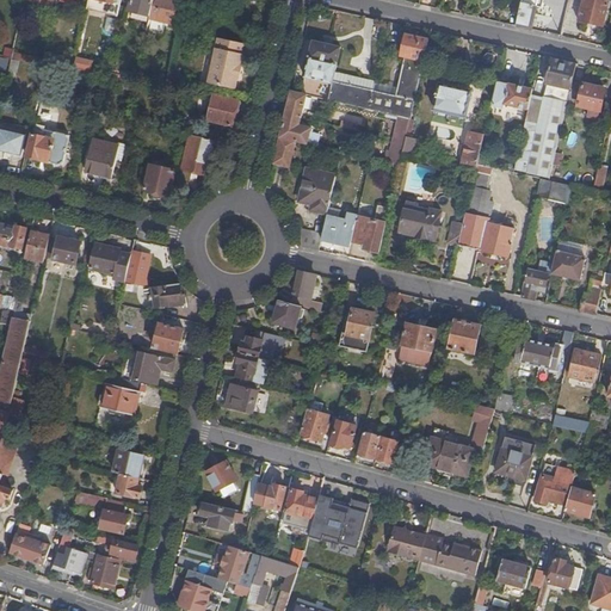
[(150,16),(154,0),(131,0),(129,11),(150,16)]
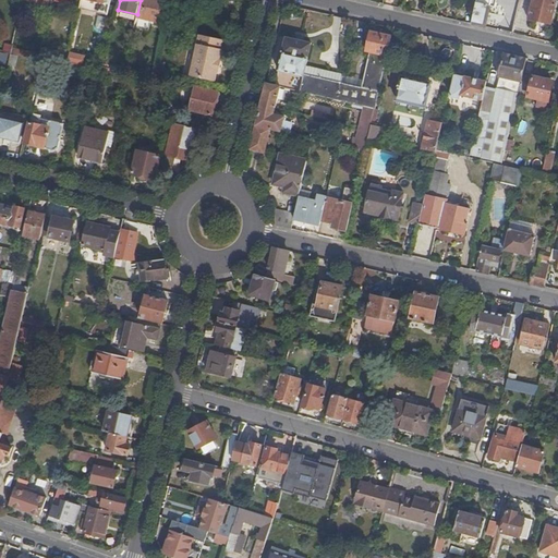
[(162,0),(141,0),(137,14),(136,16),(158,22),(162,0)]
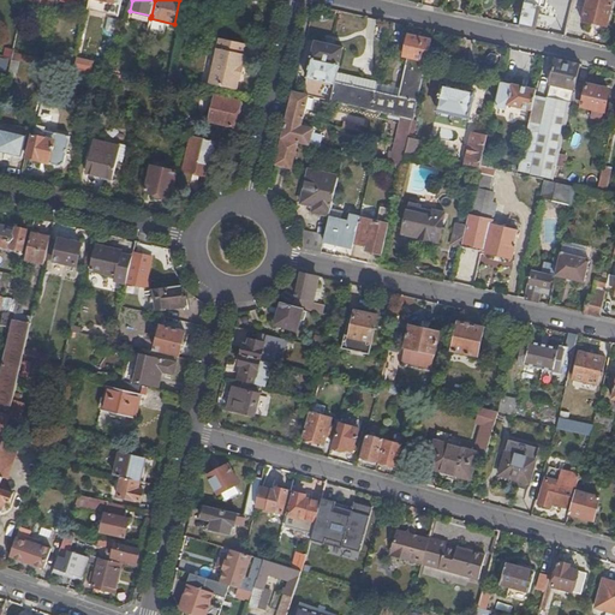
[(512,0),(509,11),(524,15),(526,0),(512,0)]
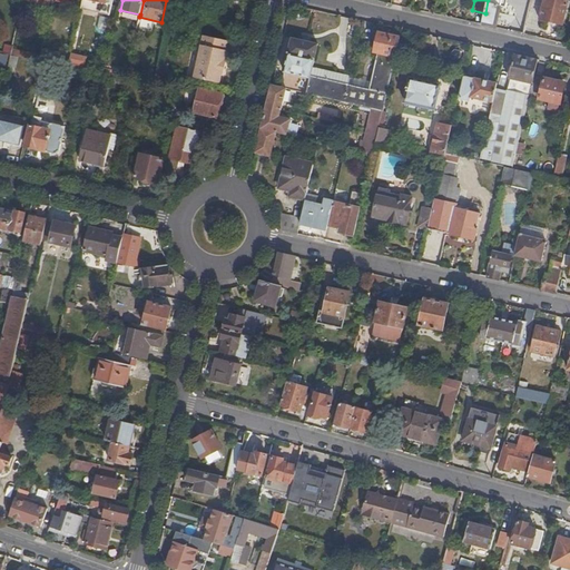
[(482,26),(497,29),(501,7),(505,8),(507,0),(488,0),(485,13),(482,26)]
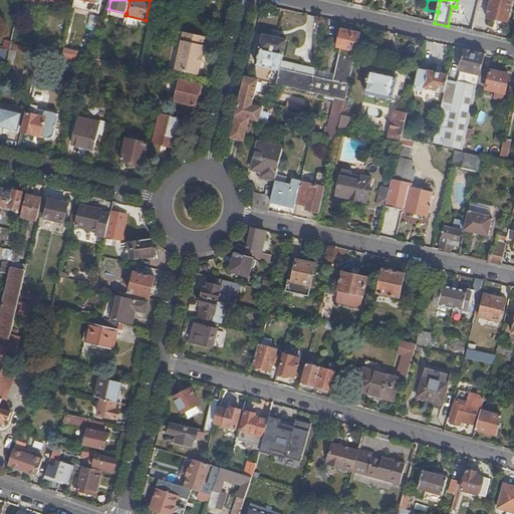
[(513,1),(509,0),(491,0),(487,18),(508,23),(513,1)]
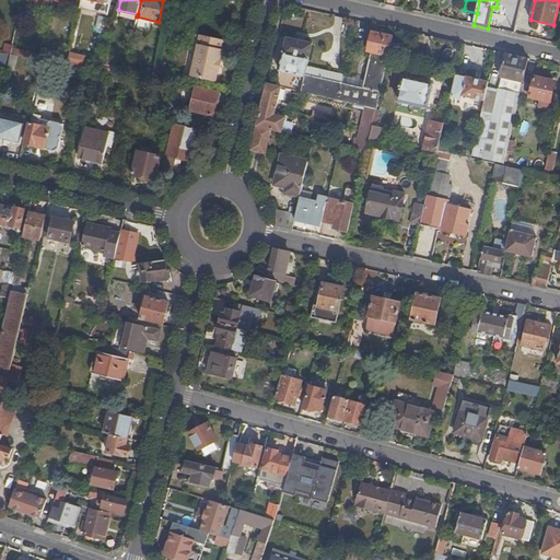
[(165,26),(163,34),(174,36),(175,28),(165,26)]
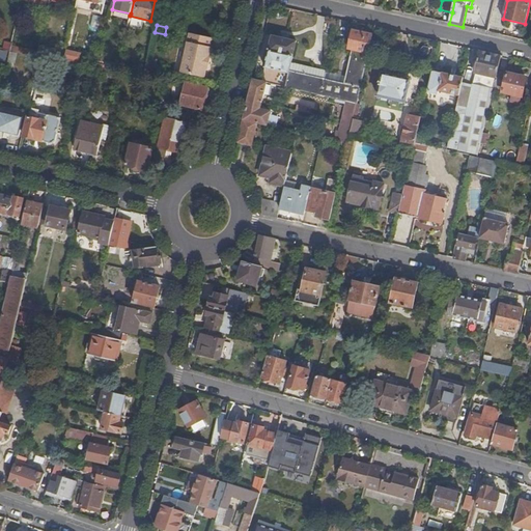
[(369,48),(371,36),(353,31),(348,50),(352,50),(344,84),(325,79),(320,95),(357,104),(369,48)]
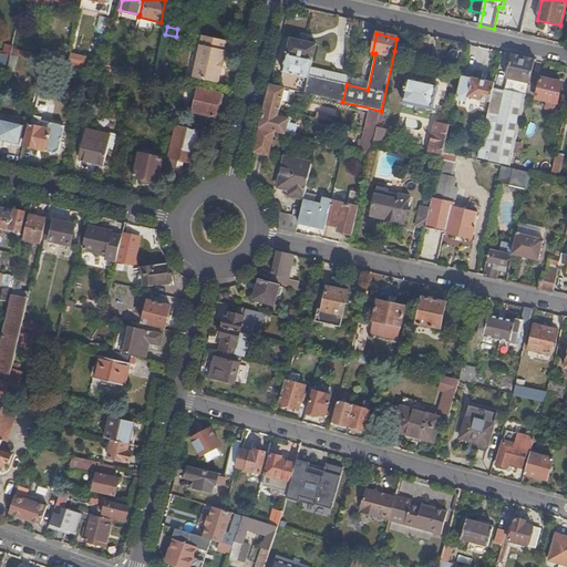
[(193,78),(218,83),(220,74),(222,74),(225,61),(224,61),(226,51),(225,50),(227,41),(203,35),(193,78)]
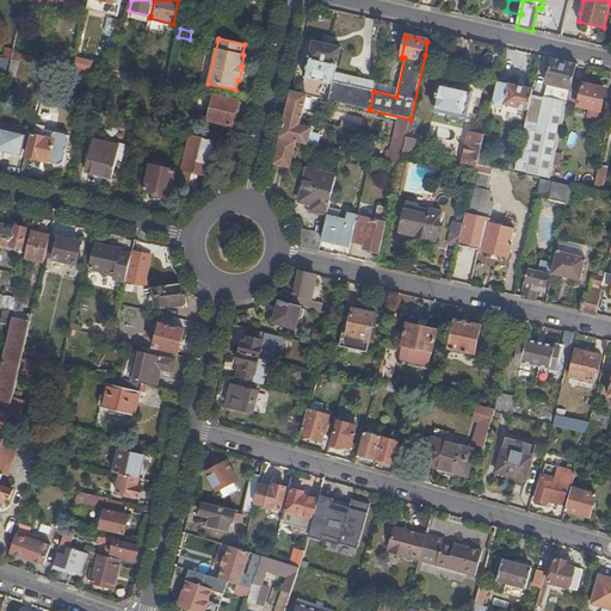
[(369,110),(374,91),(333,82),(341,48),(313,42),(301,94),(307,96),(369,110)]
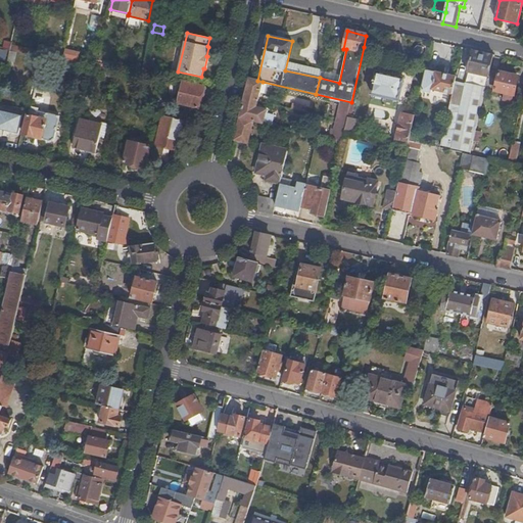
[(9,50),(16,51),(36,56),(38,50),(11,44),(9,50)]
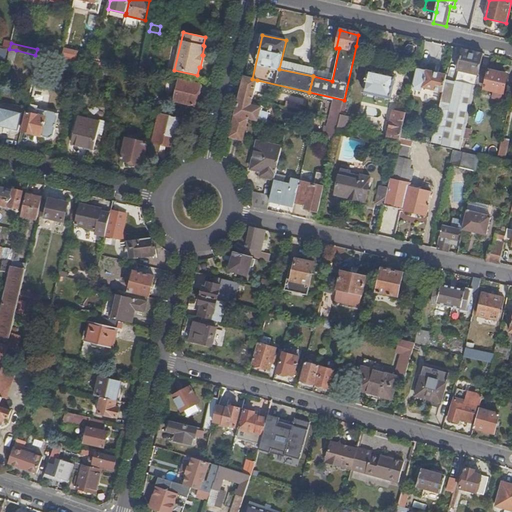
[(9,49),(7,58),(13,60),(16,50),(9,49)]
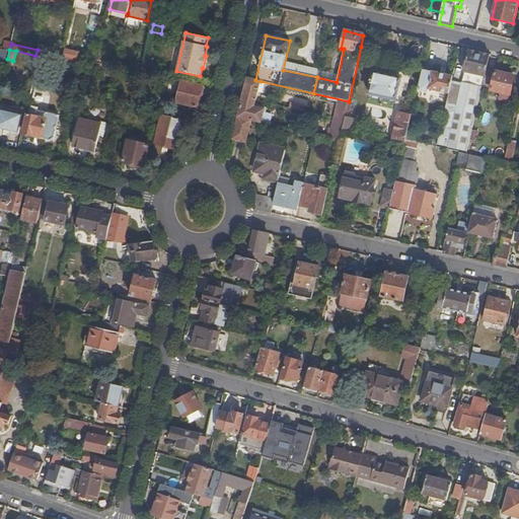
[(486,70),(489,56),(468,51),(463,71),(485,76),(486,70)]
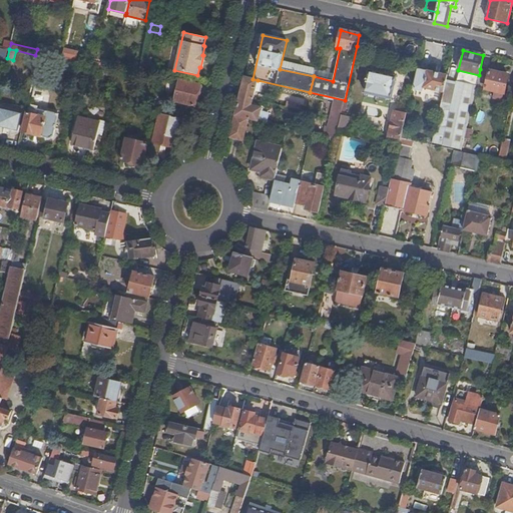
[(443,93),(447,76),(418,69),(414,89),(430,93),(431,90),(443,93)]
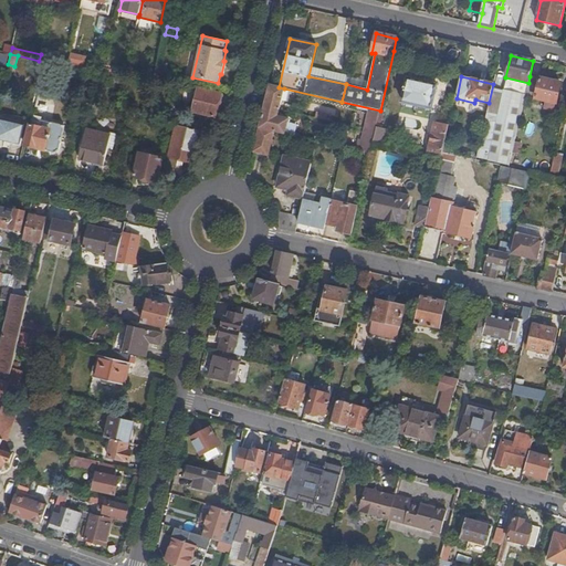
[(561,84),(530,76),(528,83),(525,95),(525,96),(555,103),(561,84)]
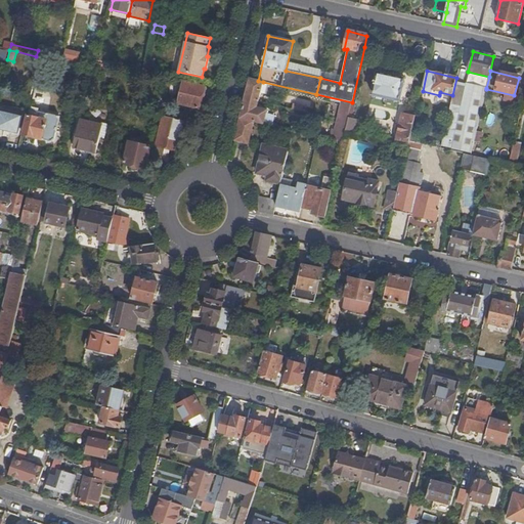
[(399,101),(403,78),(378,72),(372,95),(399,101)]
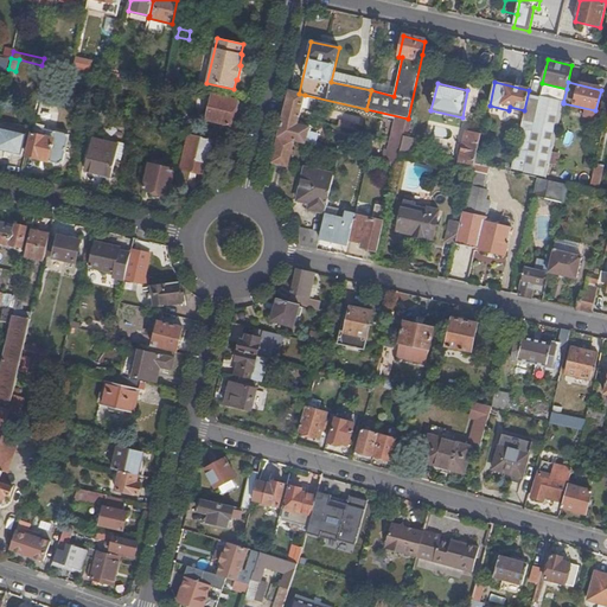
[(299,94),(288,91),(278,136),(294,140),(306,144),(310,127),(298,123),(305,95),(299,94)]
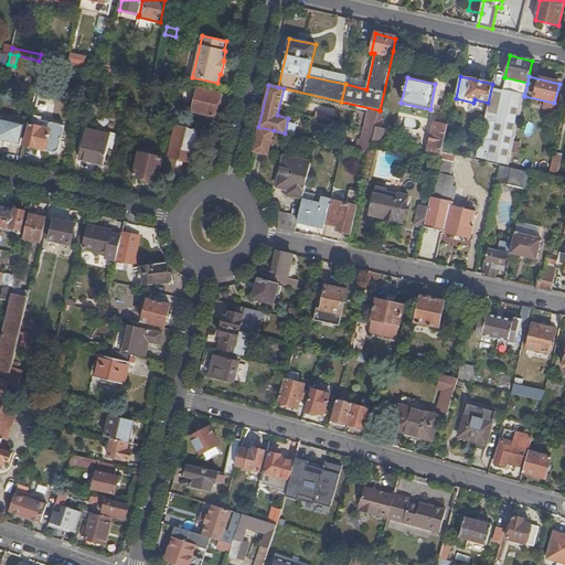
[(217,103),(220,93),(199,88),(192,112),(214,117),(217,103)]
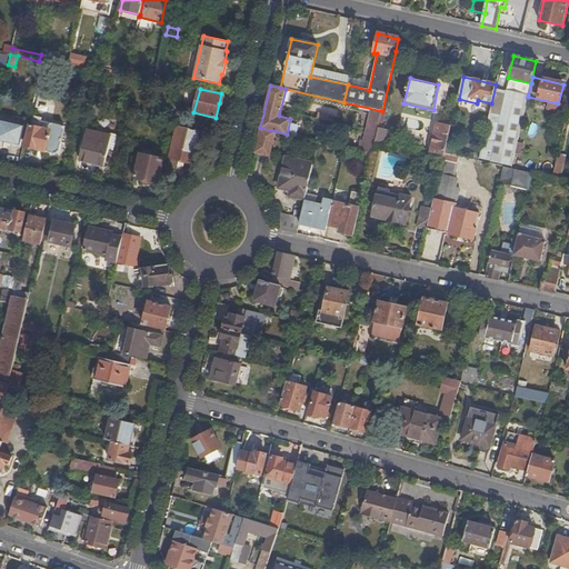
[(517,143),(528,97),(528,96),(526,96),(506,91),(498,125),(487,122),(479,158),(512,166),(517,143)]
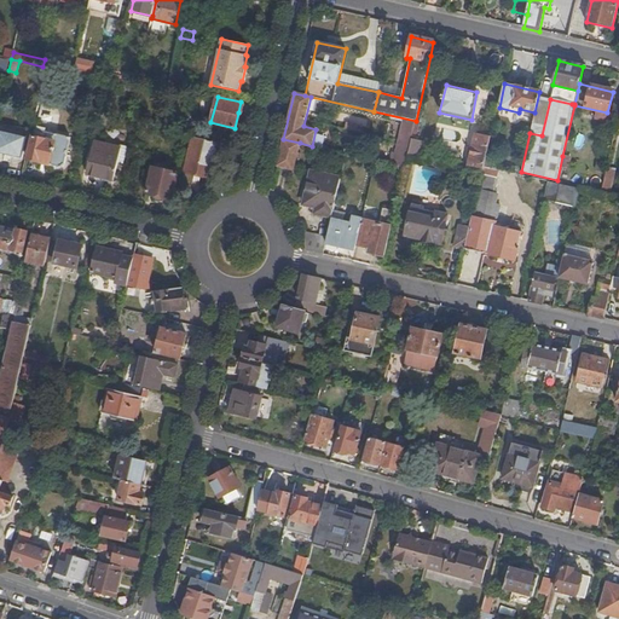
[(336,123),(358,127),(359,117),(339,114),(336,123)]
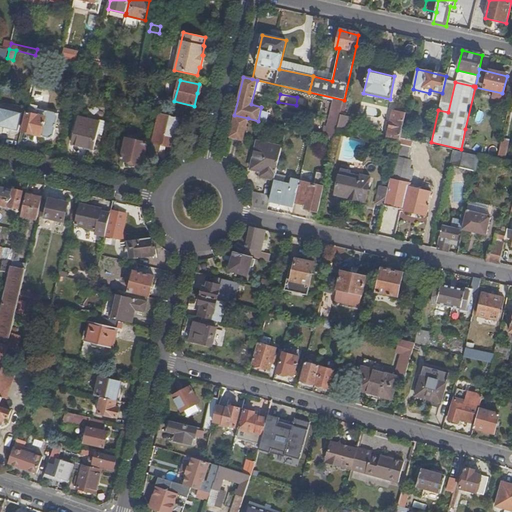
[(0,126),(18,131),(22,113),(0,107),(0,126)]
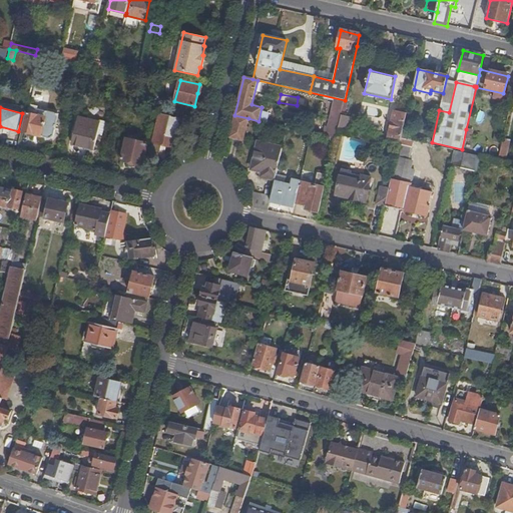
[(353,108),(347,107),(345,114),(351,115),(353,108)]
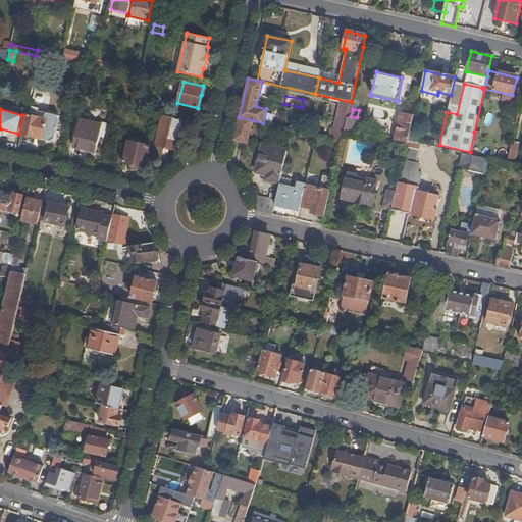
[(44,140),(47,141),(53,115),(53,114),(47,113),(46,120),(43,119),(44,115),(32,112),(31,116),(28,116),(23,135),(44,140)]
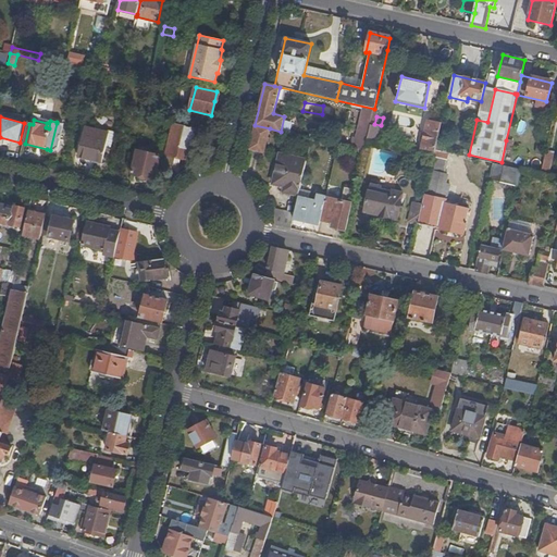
[(438,136),(442,121),(436,120),(435,123),(428,121),(420,152),(433,156),(435,150),(438,136)]
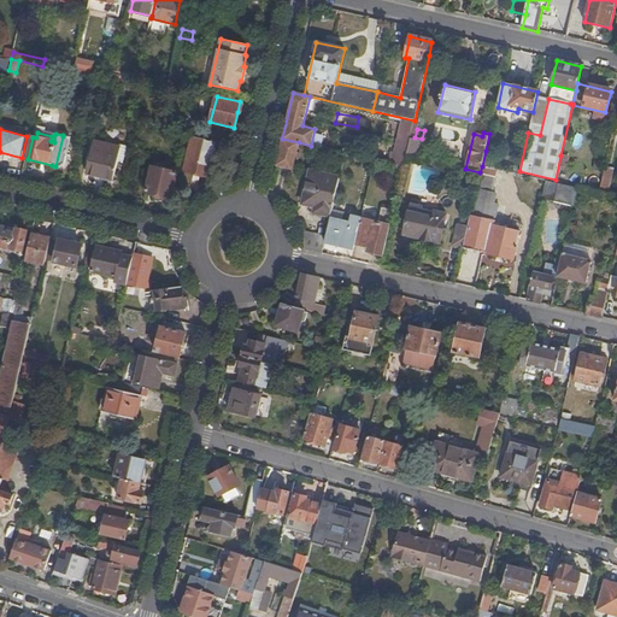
[(495,135),(489,133),(489,134),(486,151),(492,152),(495,135)]
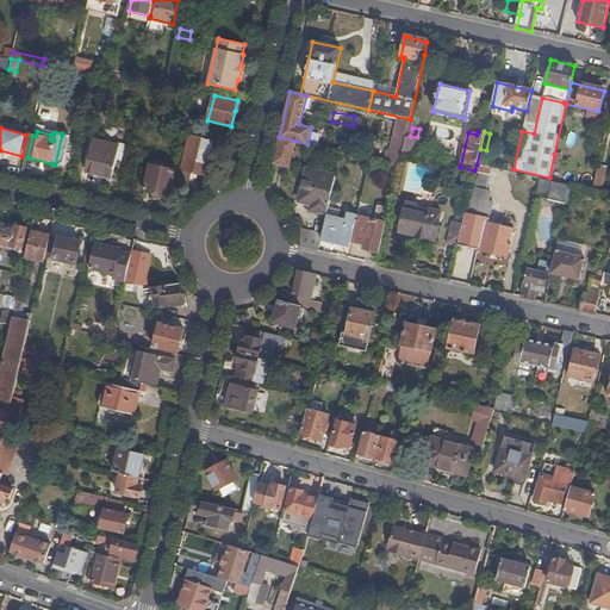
[(62,135),(55,165),(60,165),(62,163),(64,162),(70,136),(62,134),(62,135)]
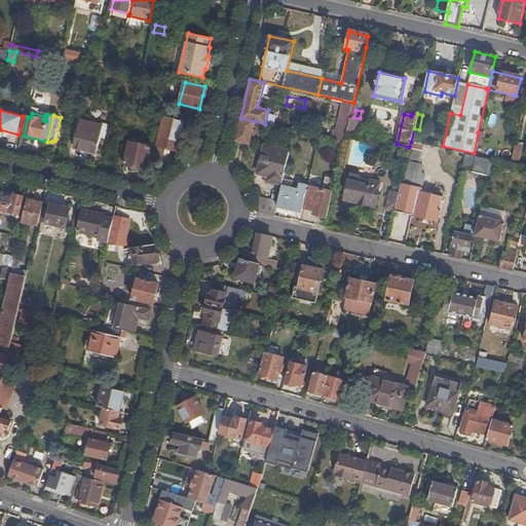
[(164,117),(157,145),(179,151),(186,122),(164,117)]
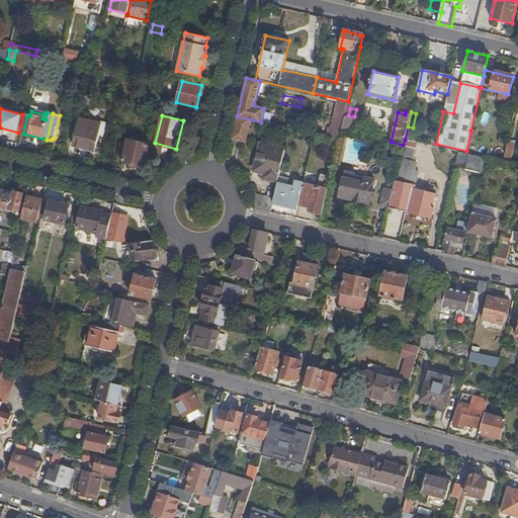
[(251,119),(237,116),(232,139),(246,142),(251,119)]
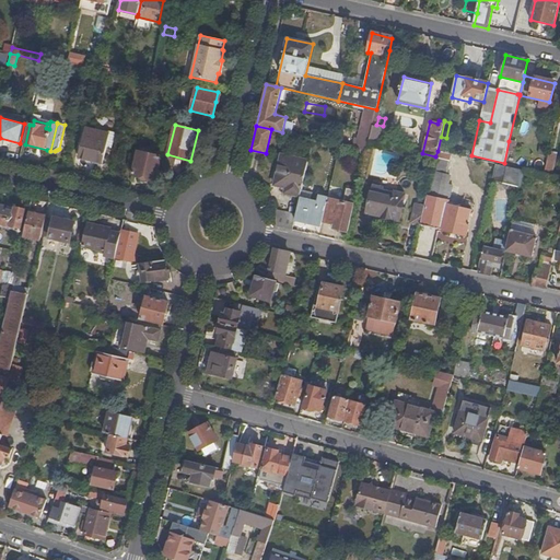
[(83,139),(82,147),(79,156),(94,161),(104,163),(111,135),(102,132),(86,128),(83,139)]
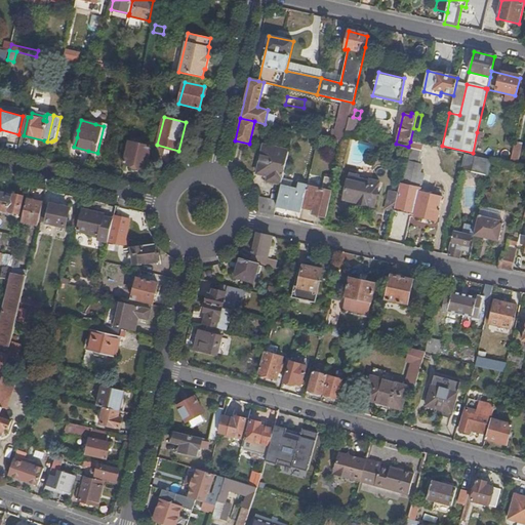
[(182,152),(190,121),(186,120),(186,122),(178,151),(182,152)]
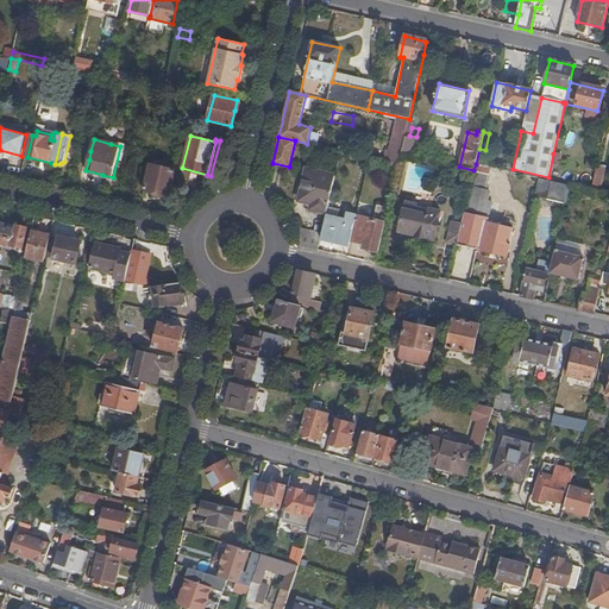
[(362,149),(371,151),(372,143),(364,140),(362,149)]
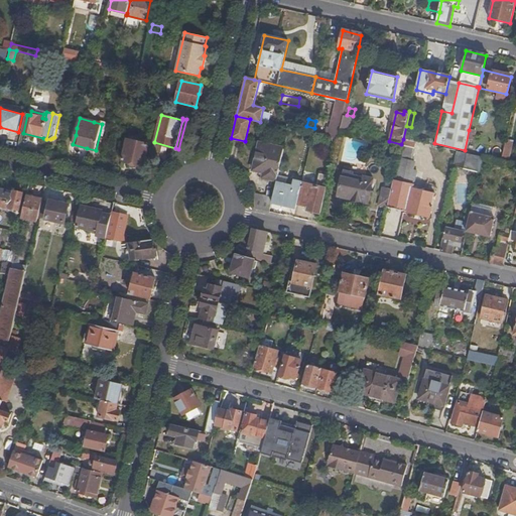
[(475,131),(469,130),(465,150),(464,153),(470,154),(475,131)]
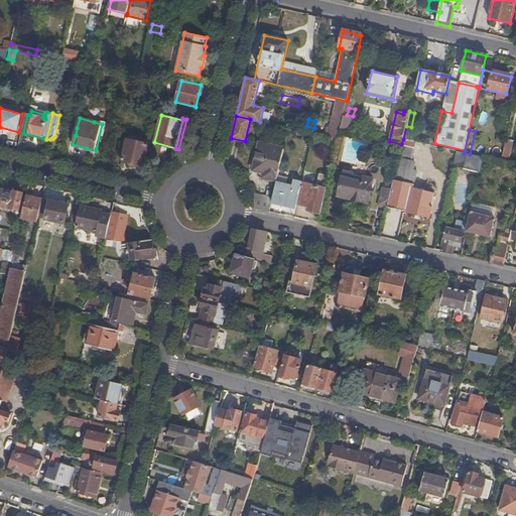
[(127,139),(122,160),(143,165),(148,144),(127,139)]
